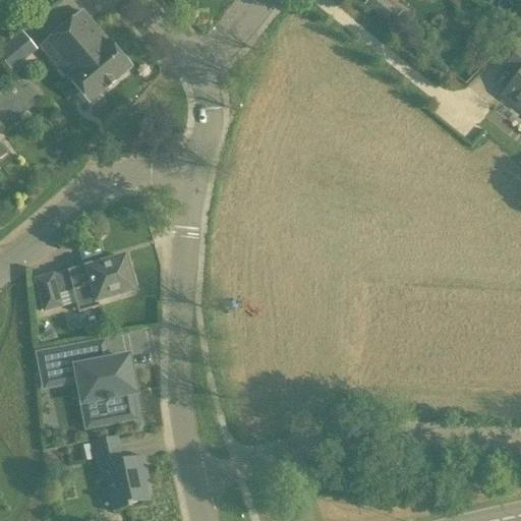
[(372,0),(368,6),(393,24),(402,11),(386,0),(372,0)]
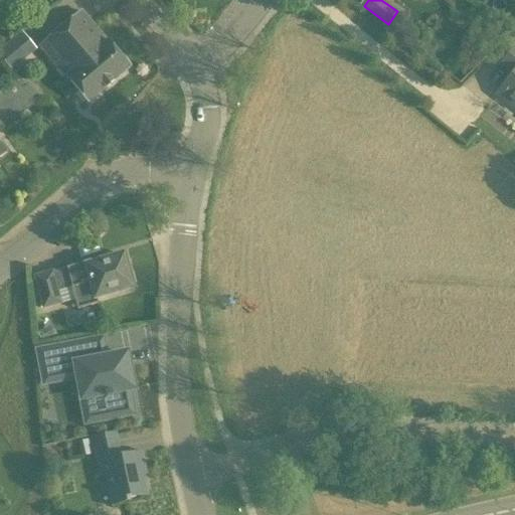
[(79,12),(38,48),(87,104),(128,68),(79,12)]
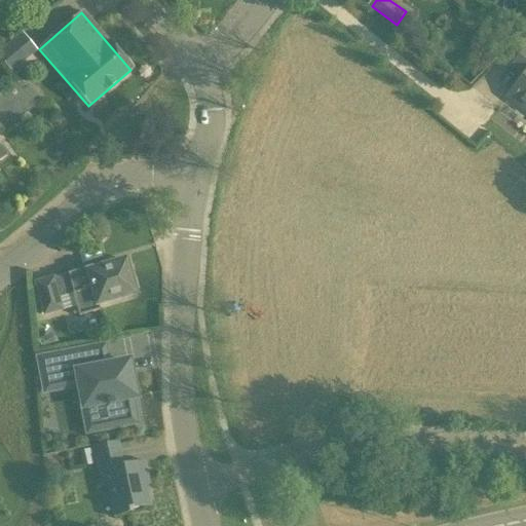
[(0,58),(12,72),(37,51),(22,33),(0,50),(0,58)]
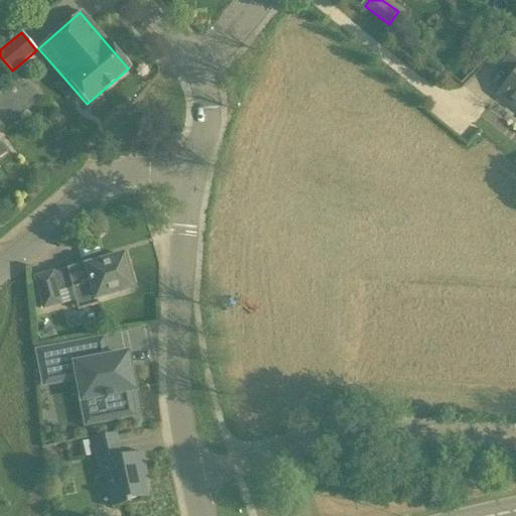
[(499,67),(512,78),(497,97),(512,108),(513,106),(515,107),(515,46),(499,67)]
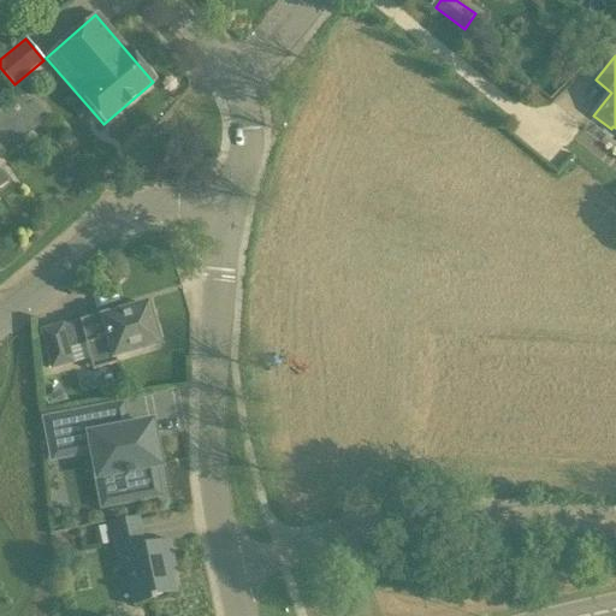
[(17,98),(0,108),(0,189),(6,185),(0,177),(0,154),(42,125),(17,98)]
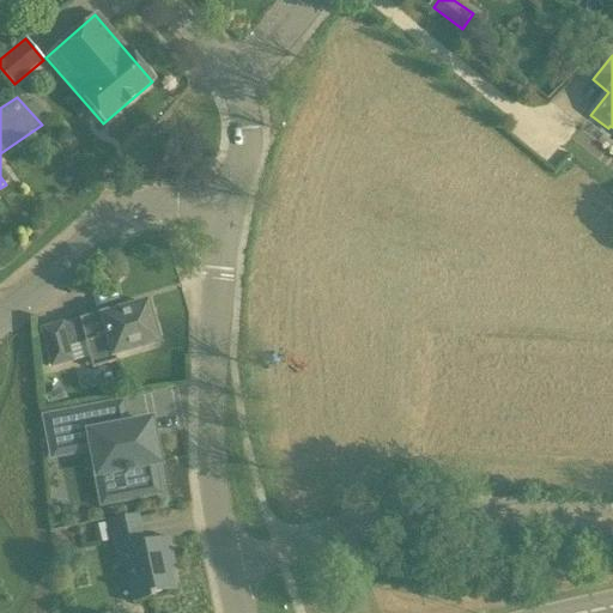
[(101,314),(78,321),(92,370),(116,363),(114,357),(157,344),(156,343),(162,339),(157,325),(151,323),(145,305),(101,317),(101,314)]
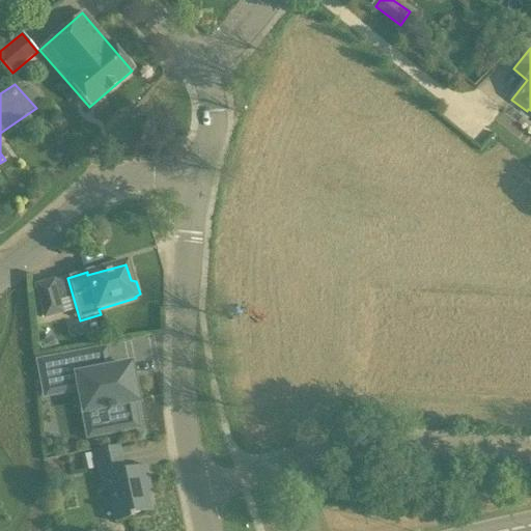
[(49,283),(30,288),(39,319),(57,315),(49,283)]
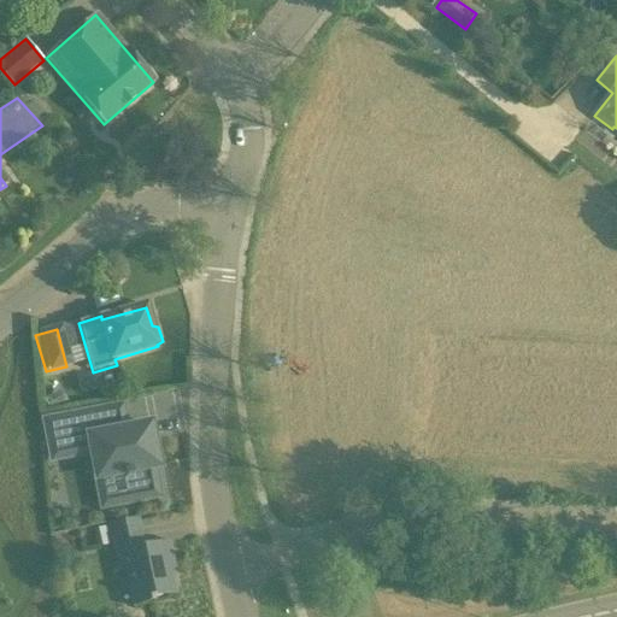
[(92,452),(97,479),(111,476),(116,504),(157,497),(152,468),(158,466),(150,425),(118,432),(113,410),(46,423),(52,459),(92,452)]
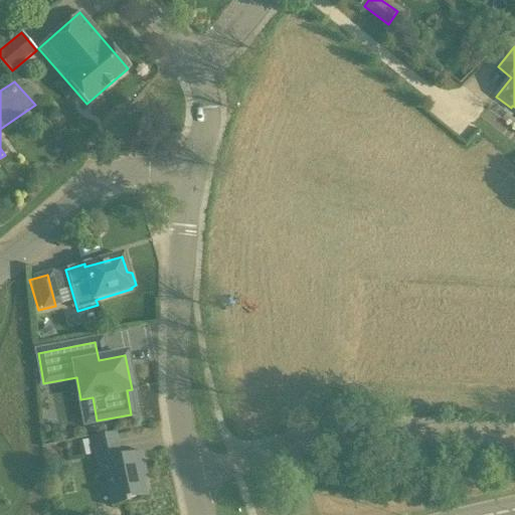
[(141,454),(122,458),(116,432),(91,438),(100,477),(105,476),(111,506),(124,504),(124,503),(128,502),(128,500),(146,496),(142,476),(145,475),(141,454)]
